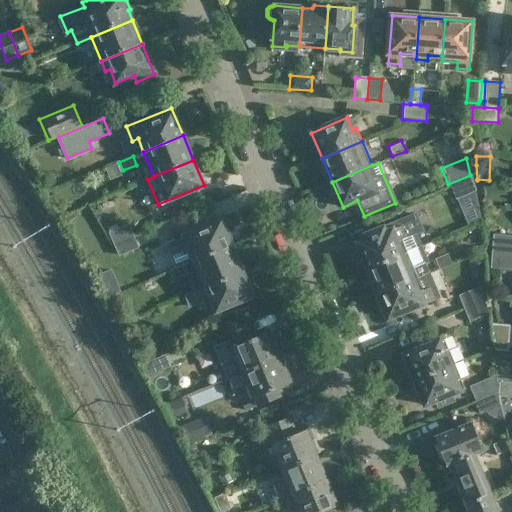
[(455,200),(475,192),(470,175),(448,184),(455,200)]
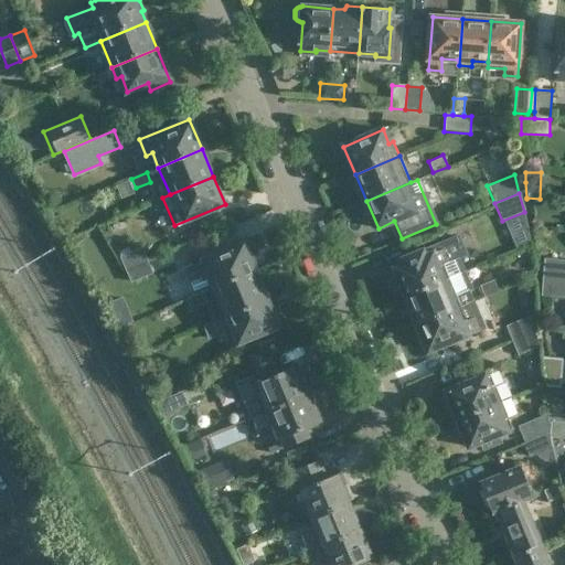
[(406,297),(465,272),(459,258),(466,255),(458,236),(400,260),(402,266),(394,269),(406,297)]
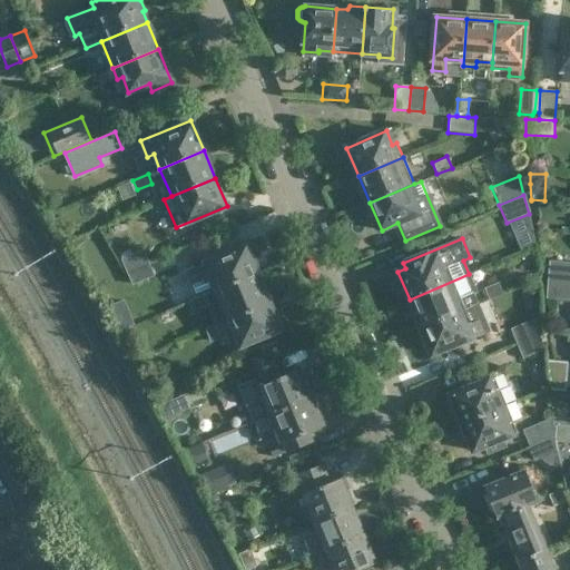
[(195,267),(206,294),(207,295),(214,292),(264,272),(251,241),(205,259),(207,263),(195,267)]
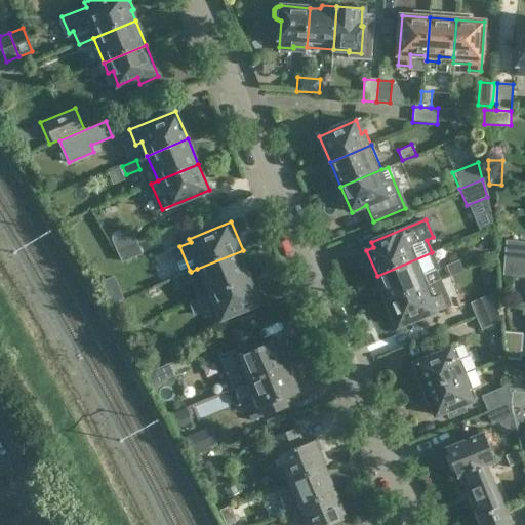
[(119,249),(139,241),(134,229),(115,238),(119,249)]
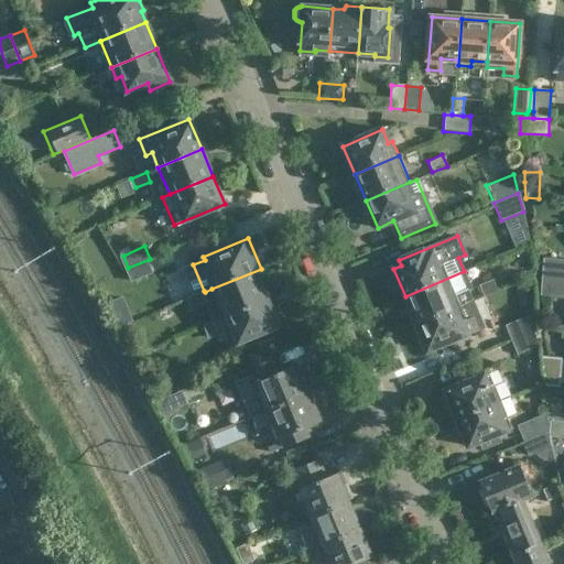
[(150,259),(128,268),(133,281),(155,272),(150,259)]
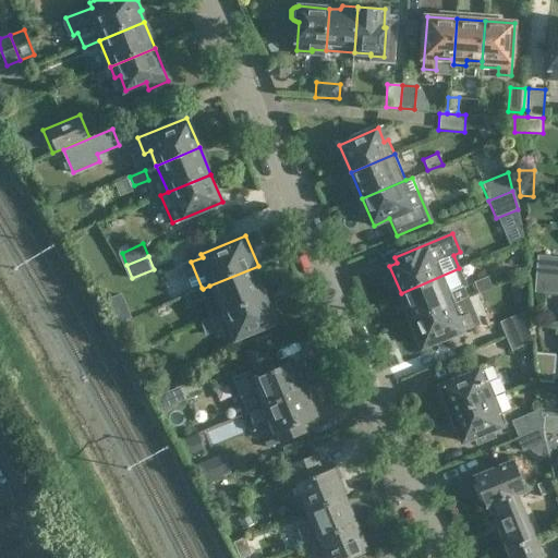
[(534,275),(557,276),(557,257),(535,256),(534,275)]
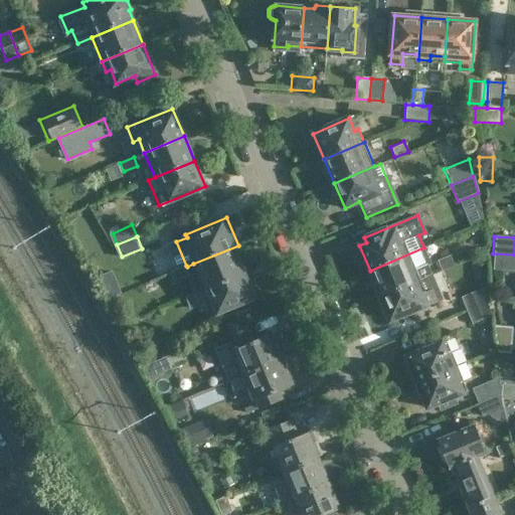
[(238,245),(193,264),(197,275),(201,273),(207,287),(248,270),(238,245)]
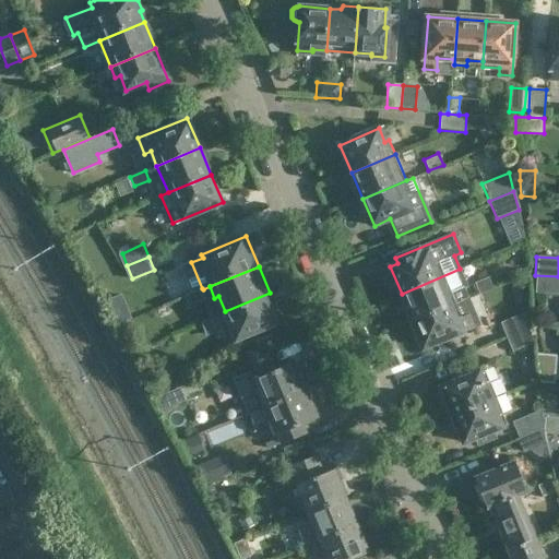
[(413,320),(468,297),(464,287),(467,286),(460,269),(402,294),(413,320)]
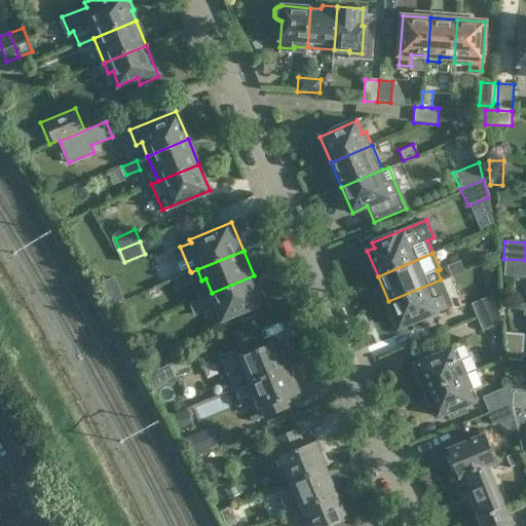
[(525,278),(525,271),(525,260),(503,259),(501,276),(525,278)]
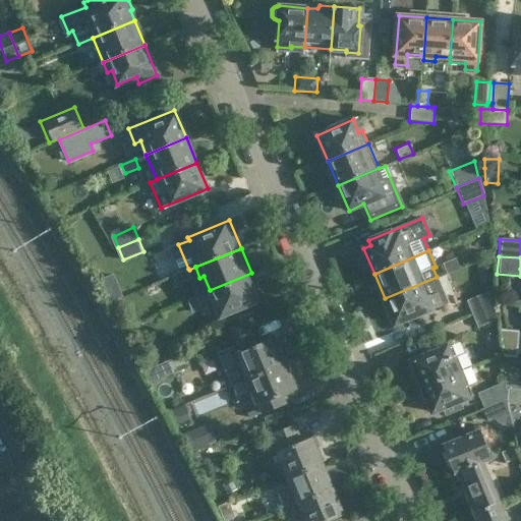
[(456,258),(444,264),(448,274),(460,269),(456,258)]
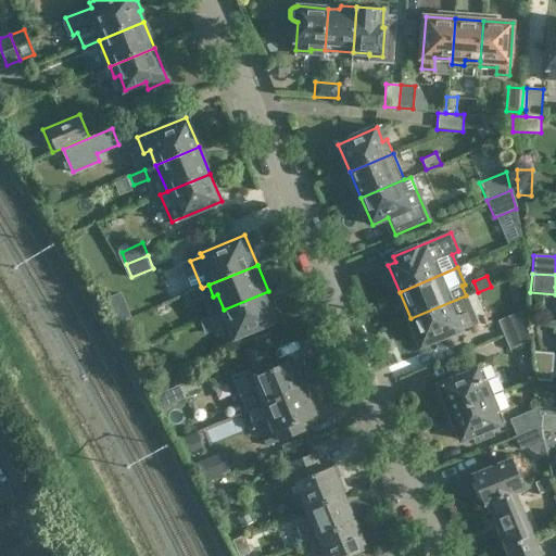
[(192,303),(205,298),(202,288),(201,287),(187,292),(192,303)]
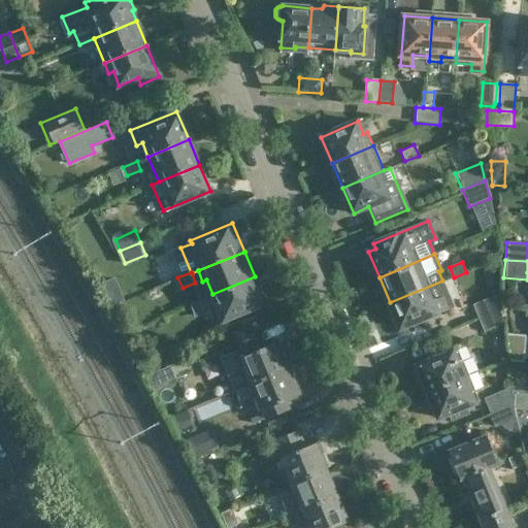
[(255,276),(212,294),(213,295),(209,297),(213,308),(218,307),(224,320),(265,302),(255,276)]
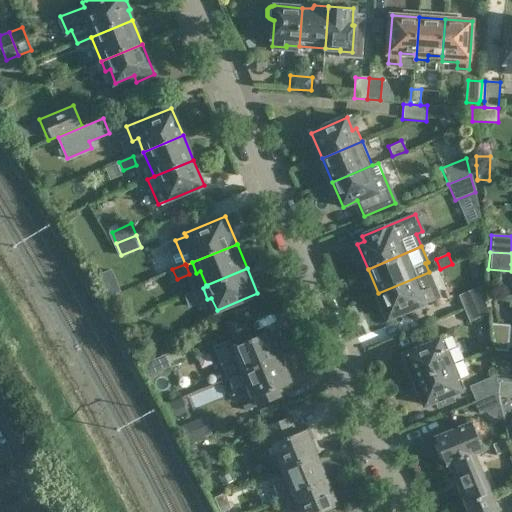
[(389,319),(434,300),(439,297),(429,272),(378,293),(389,319)]
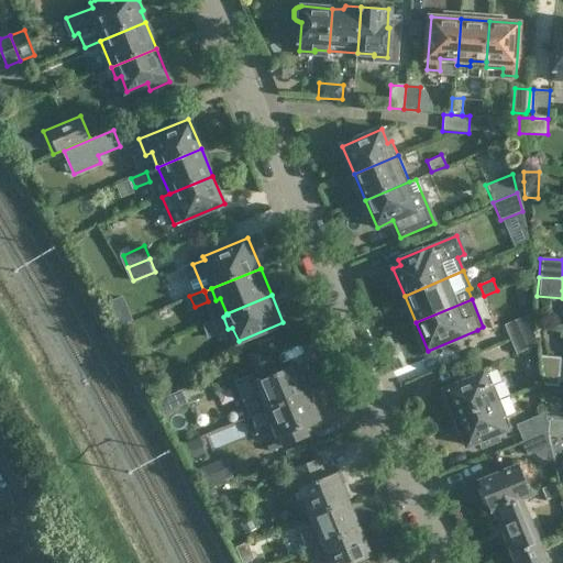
[(510,340),(528,332),(533,330),(527,316),(504,326),(510,340)]
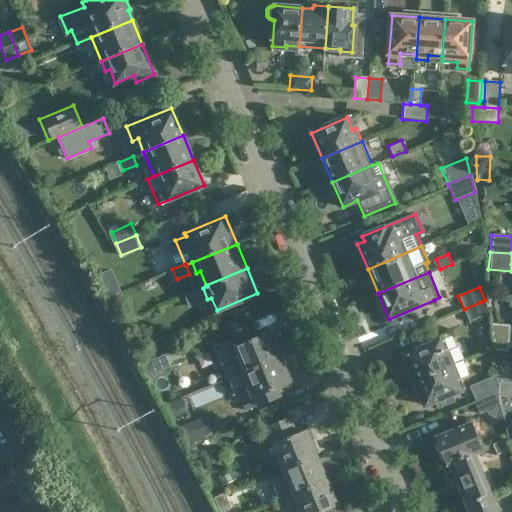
[(202,303),(197,290),(187,294),(192,307),(202,303)]
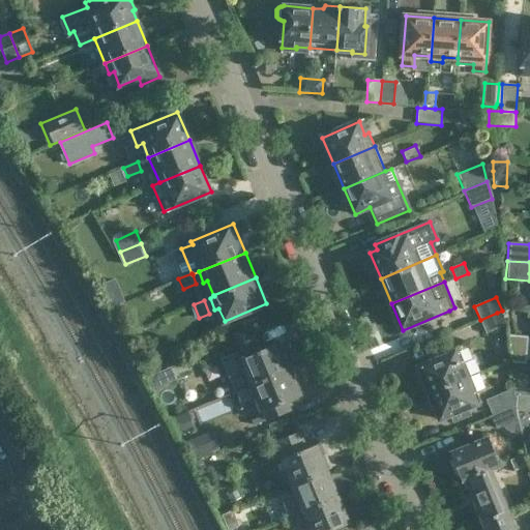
[(486,333),(502,326),(507,324),(502,311),(497,313),(480,320),(486,333)]
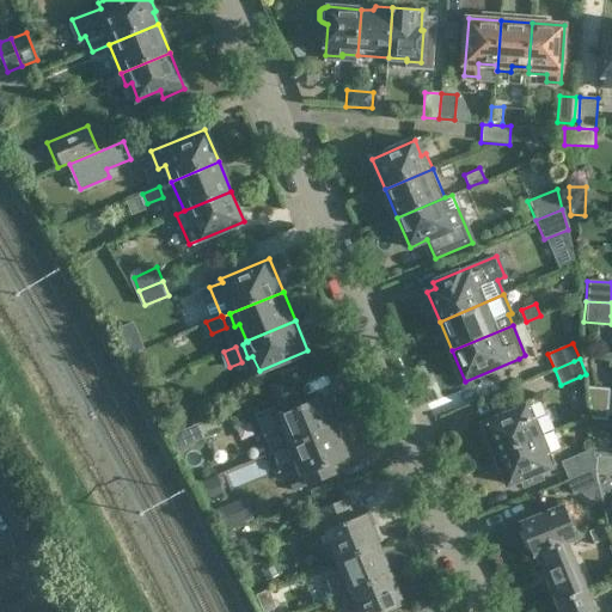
[(273,451),(341,423),(329,393),(287,411),(283,402),(257,412),(273,451)]
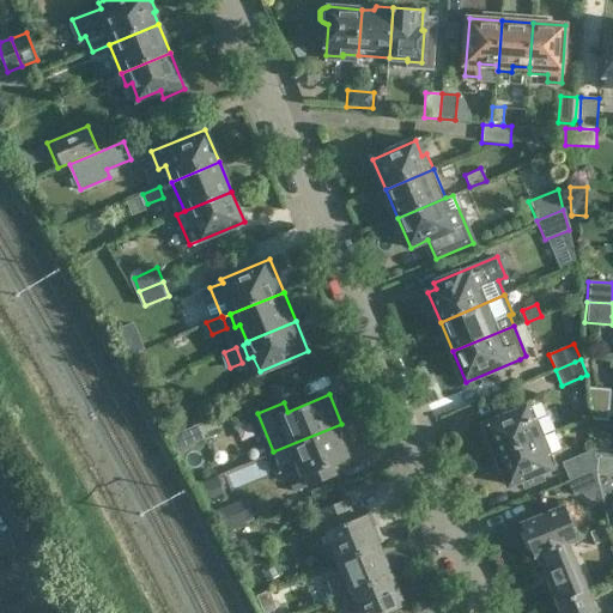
[(493,456),(539,437),(532,423),(538,420),(532,406),(485,425),(490,437),(486,438),(493,456)]
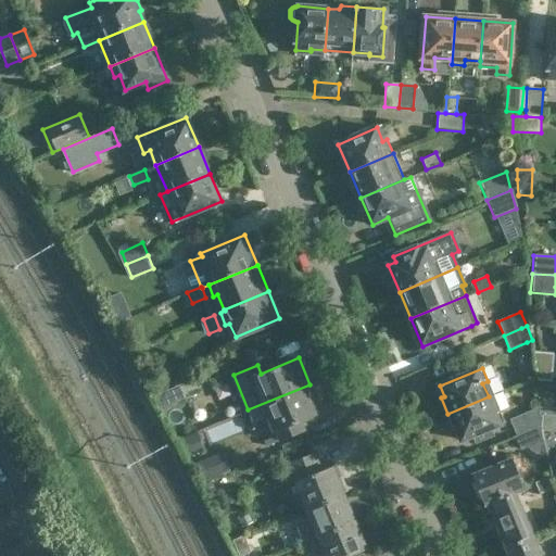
[(180,384),(156,394),(162,407),(186,397),(180,384)]
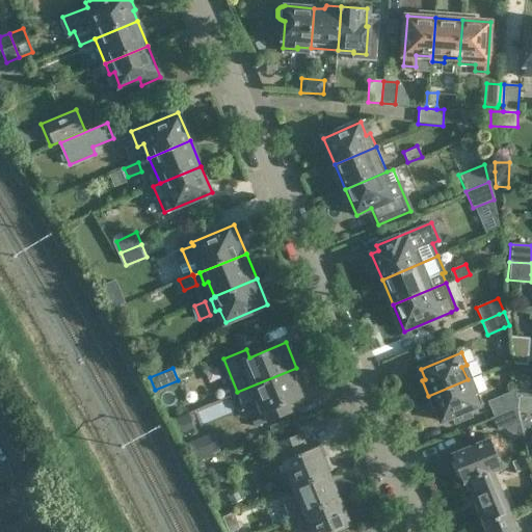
[(287,401),(307,393),(296,368),(237,392),(241,402),(257,396),(263,410),(264,410),(267,419),(291,409),(287,401)]
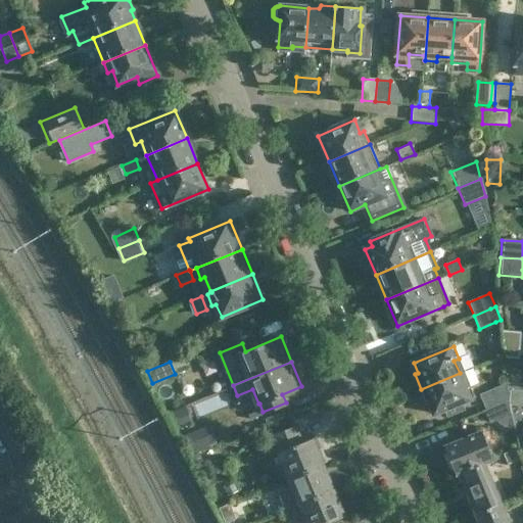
[(465,386),(460,373),(421,389),(427,403),(430,402),(435,414),(475,396),(470,385),(465,386)]
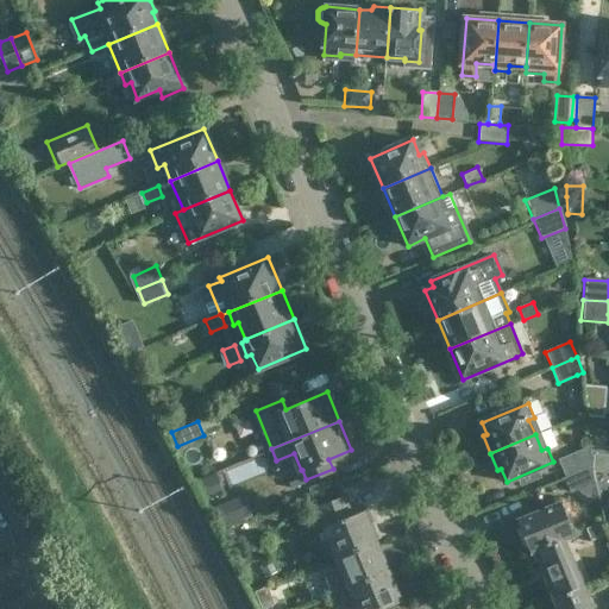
[(570,475),(592,466),(592,457),(590,457),(589,447),(563,458),(570,475)]
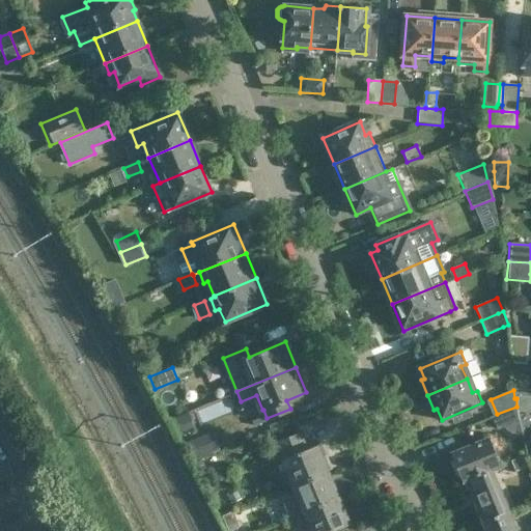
[(516,407),(516,408),(515,412),(530,413),(530,397),(530,398),(530,391),(513,390),(514,398),(516,398),(516,407)]
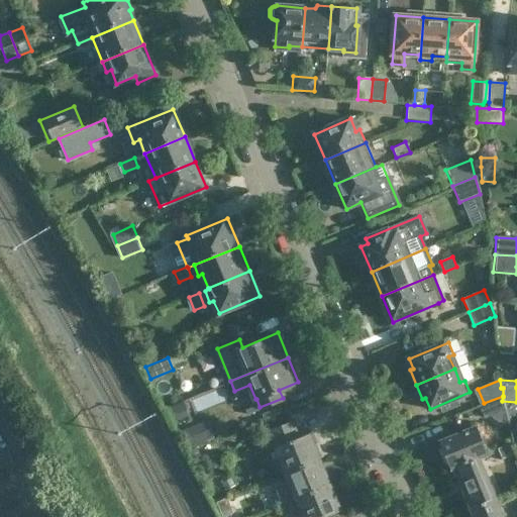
[(478,407),(483,419),(502,411),(503,397),(478,407)]
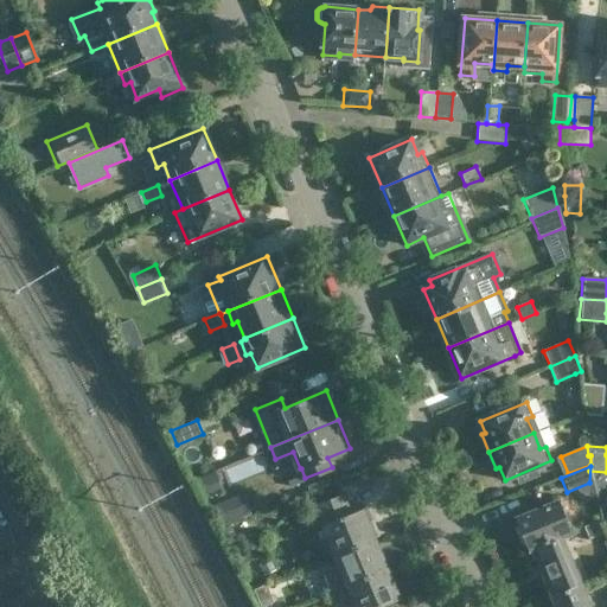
[(224,491),(215,470),(193,479),(203,500),(224,491)]
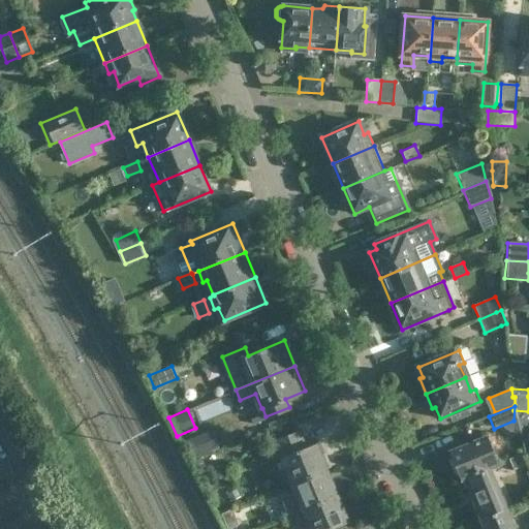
[(528,426),(528,411),(514,410),(514,421),(512,426),(528,426)]
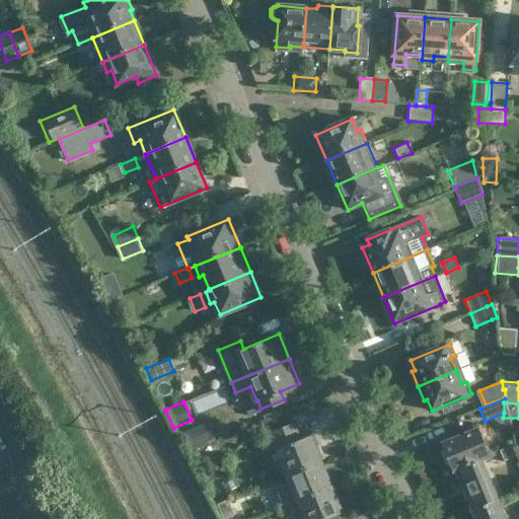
[(182,431),(191,449),(215,439),(208,421),(182,431)]
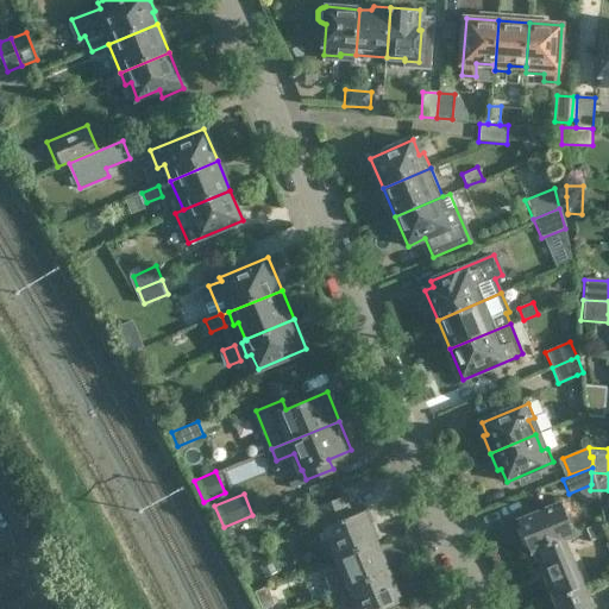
[(337,557),(377,540),(365,510),(353,515),(345,496),(319,507),(326,526),(324,527),(337,557)]
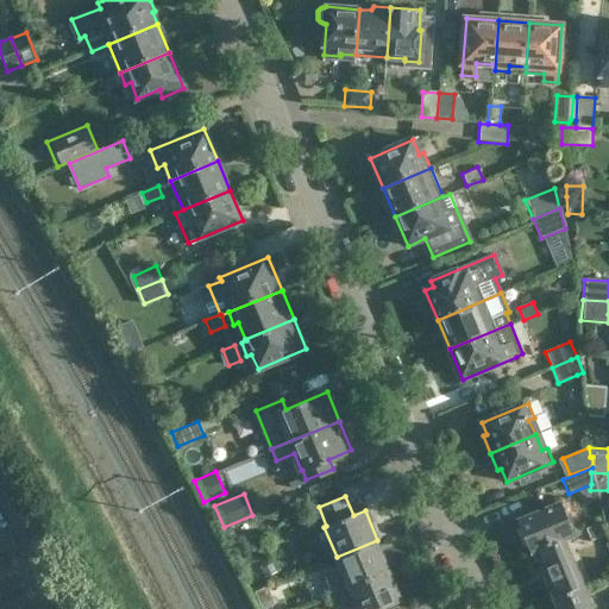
[(532,553),(537,551),(563,539),(576,534),(563,503),(518,522),(532,553)]
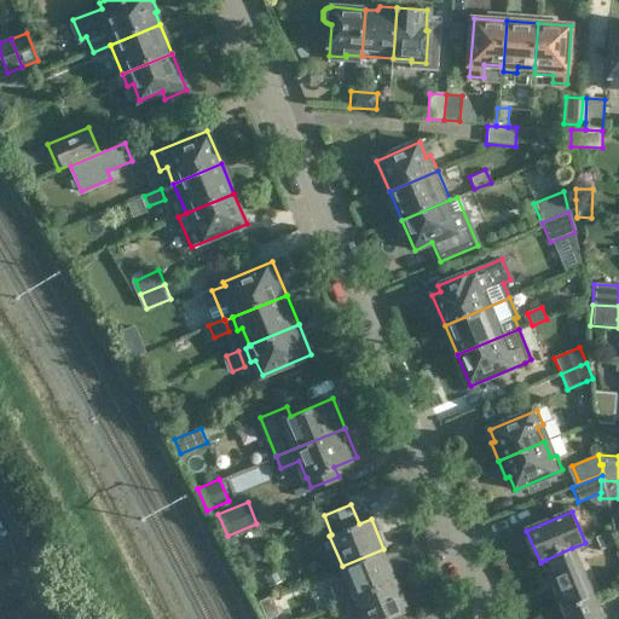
[(617,545),(613,531),(594,539),(600,553),(617,545)]
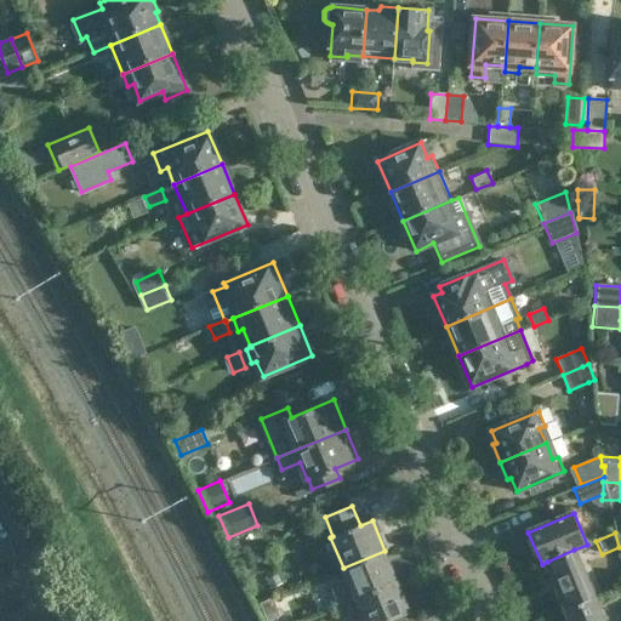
[(569,614),(596,602),(574,550),(547,562),(569,614)]
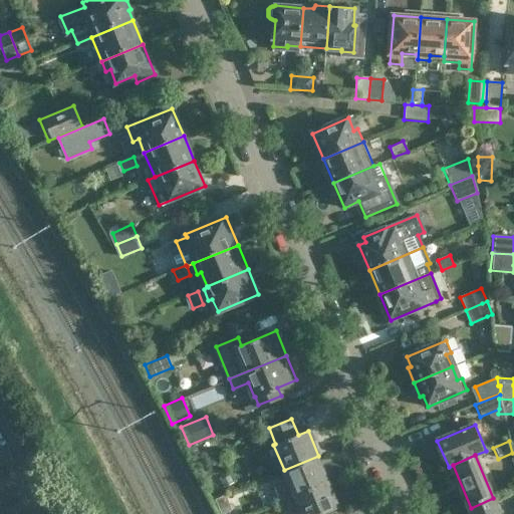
[(318,456),(284,470),(295,496),(327,482),(318,458),(318,457),(318,456)]
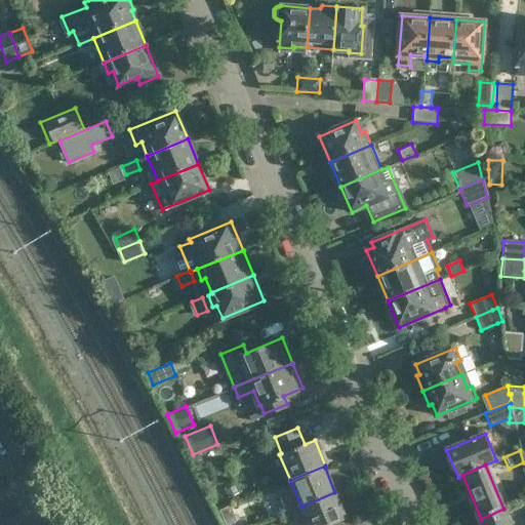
[(332,524),(346,520),(334,492),(301,507),(308,524),(332,524)]
